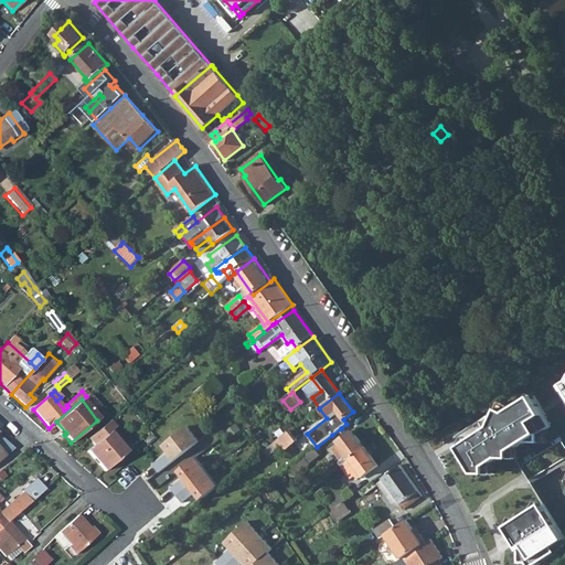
[(518,411),(510,429),(476,449),(491,476),(503,477),(503,467),(516,459),(531,460),(532,450),(542,444),(557,446),(557,436),(551,424),(563,417),(552,400),(528,414),(518,411)]
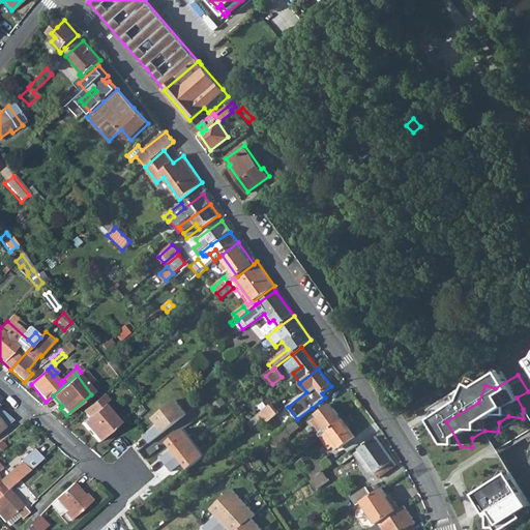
[(272,404),(292,389),(289,385),(266,403),(269,407),(272,404)]
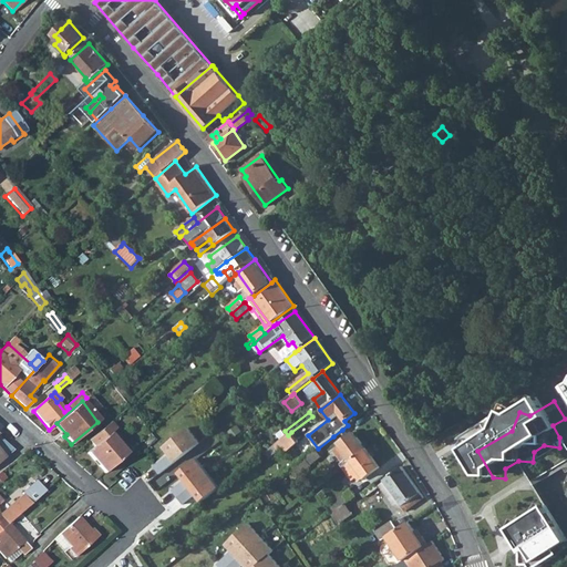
[(88,453),(103,473),(107,470),(125,454),(109,434),(114,430),(110,423),(98,433),(89,441),(94,447),(88,453)]
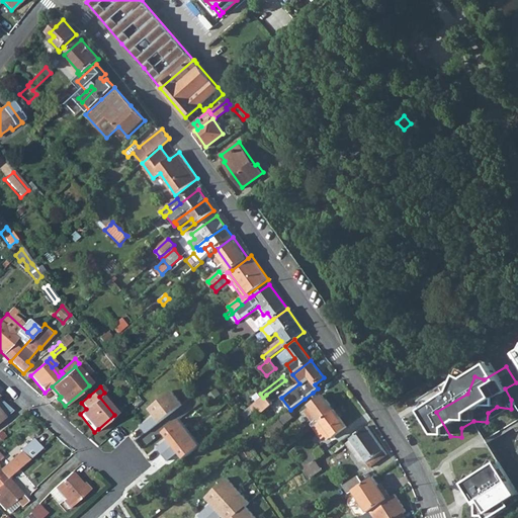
[(175,391),(151,409),(156,417),(143,427),(148,434),(186,405),(175,391)]
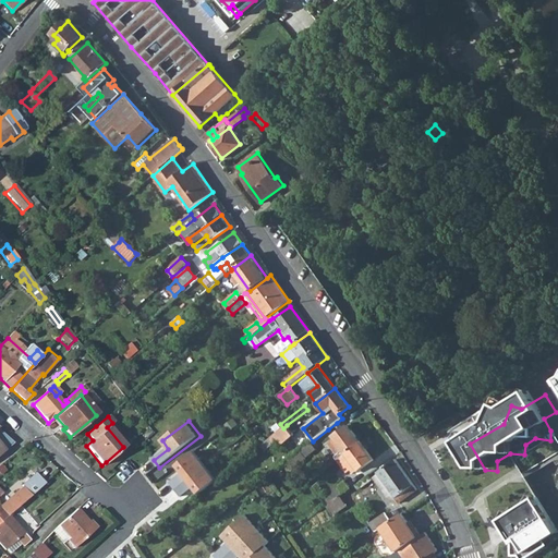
[(282,444),(293,435),(287,425),(283,428),(271,437),(275,443),(279,439),(282,444)]
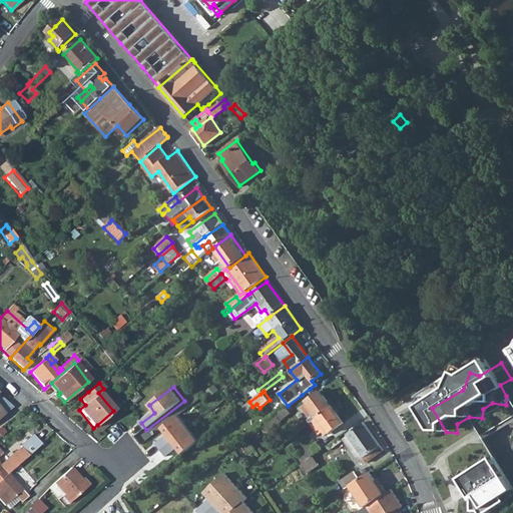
[(332,408),(320,392),(308,402),(309,404),(317,414),(311,418),(303,425),(305,428),(311,423),(332,408)]
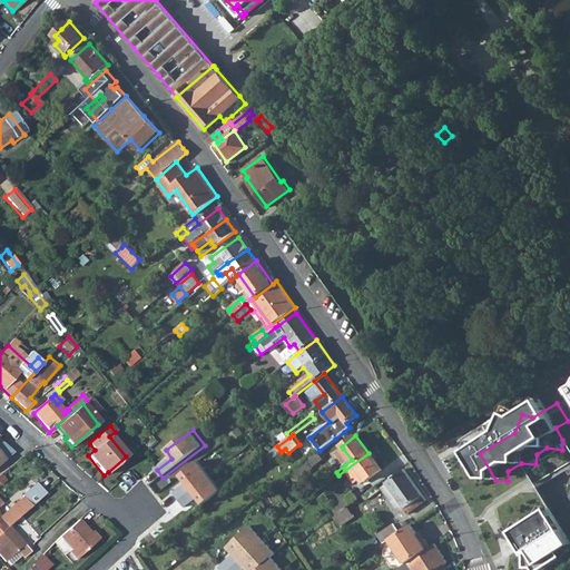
[(0,464),(3,462),(13,453),(0,441),(0,464)]
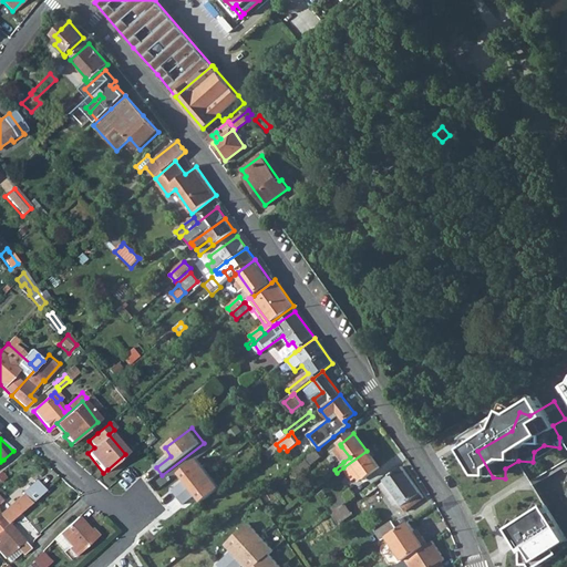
[(343,462),(350,457),(341,446),(336,451),(343,462)]
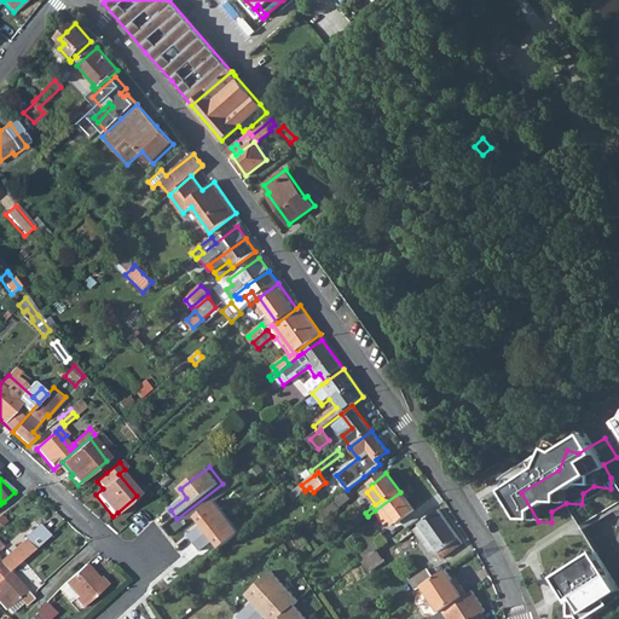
[(352,499),(346,491),(318,513),(324,521),(352,499)]
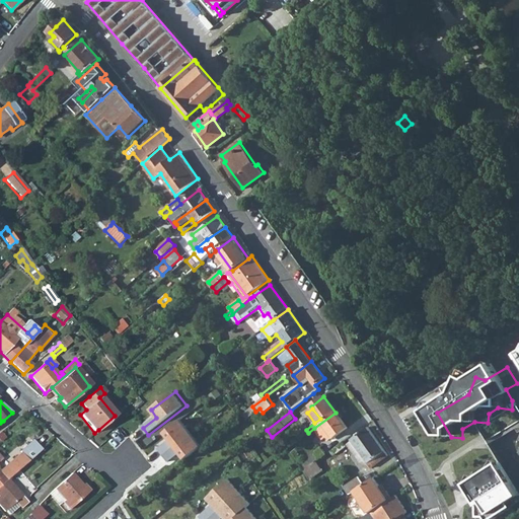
[(335,437),(347,428),(336,413),(314,428),(322,440),(327,437),(331,434),(334,437),(335,437)]
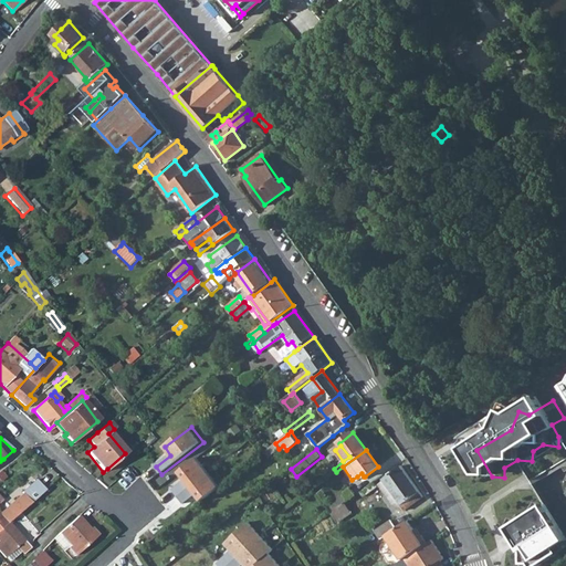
[(174,489),(179,496),(211,472),(200,459),(181,473),(187,479),(174,489)]
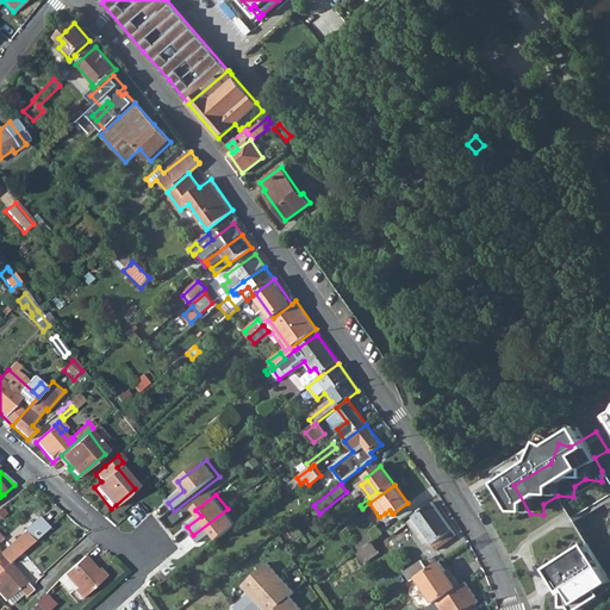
[(412,517),(414,518),(431,543),(436,549),(456,535),(433,503),(412,517)]
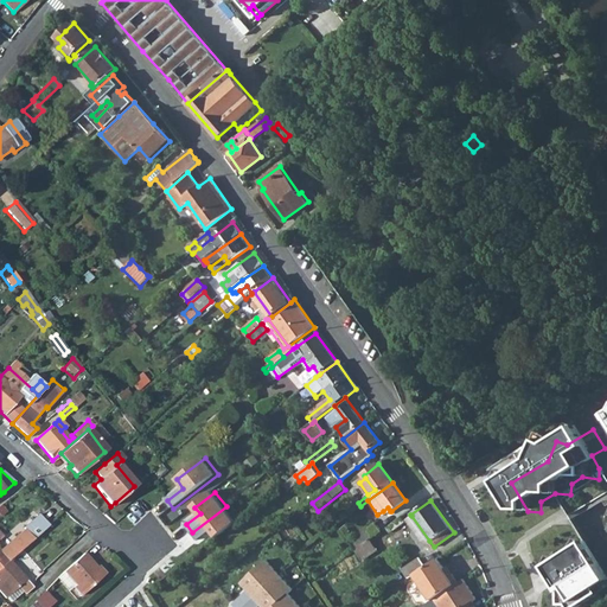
[(227,506),(192,532),(199,542),(213,530),(221,538),(240,524),(227,506)]
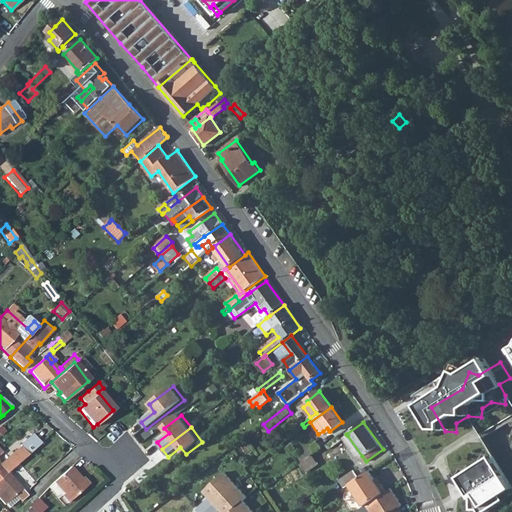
[(19,445),(21,446),(0,465),(0,464),(0,476),(1,478),(7,474),(28,455),(41,443),(33,433),(19,445)]
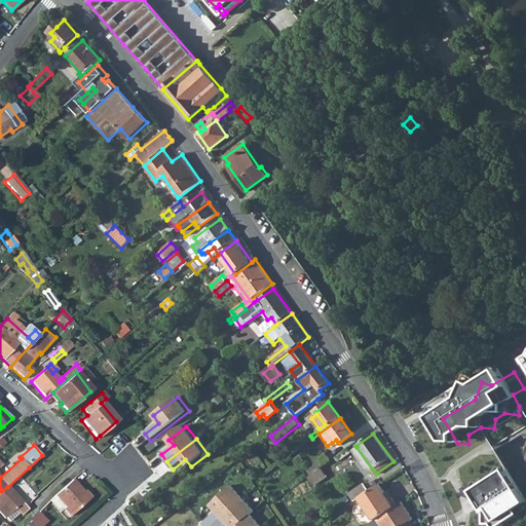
[(372,468),(357,447),(351,450),(367,472),(372,468)]
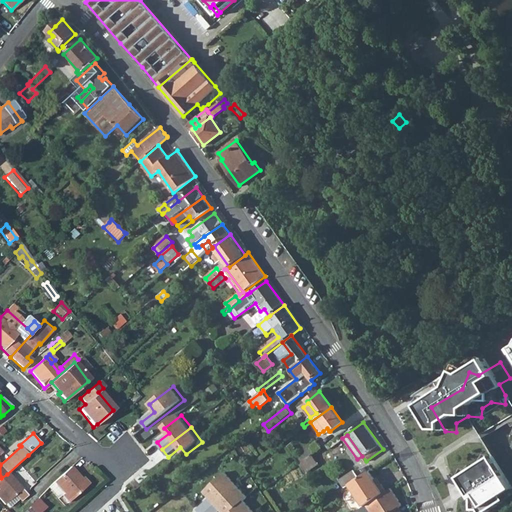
[(341,440),(339,436),(327,445),(328,447),(330,446),(331,448),(341,440)]
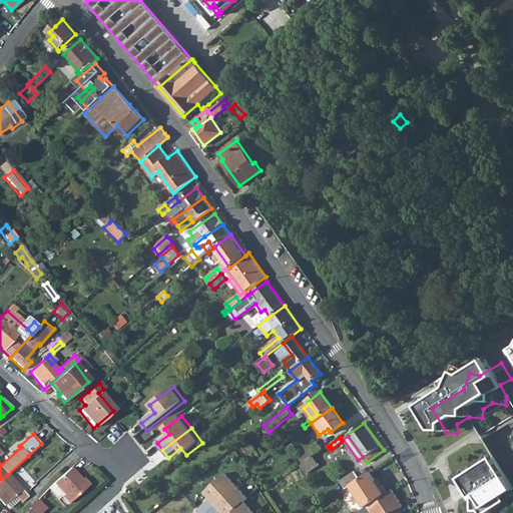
[(319,443),(297,459),(301,465),(313,456),(323,449),(319,443)]
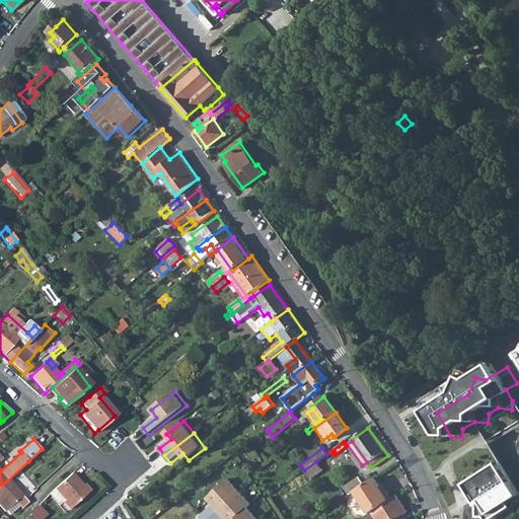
[(323,470),(316,461),(304,470),(311,479),(323,470)]
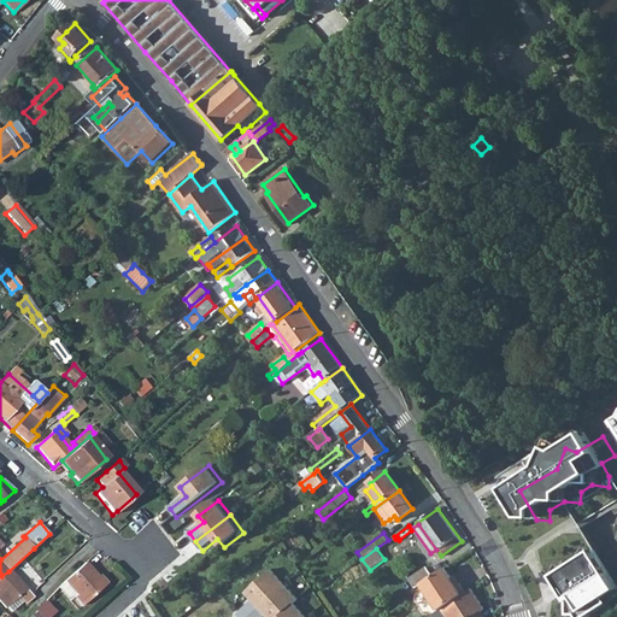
[(616,564),(612,556),(569,579),(583,603),(582,615),(589,616),(595,616),(616,605),(616,564)]
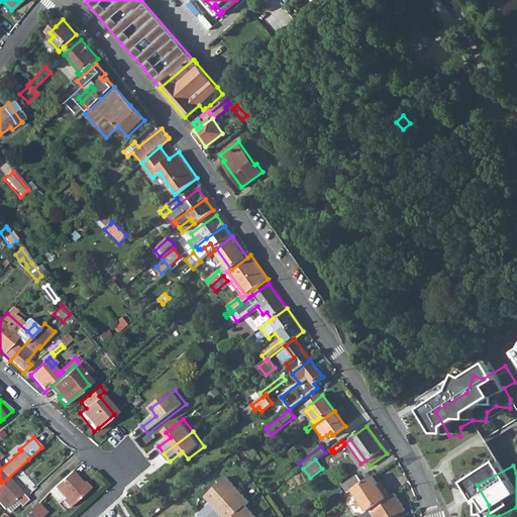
[(65,498),(81,483),(72,473),(56,489),(65,498)]
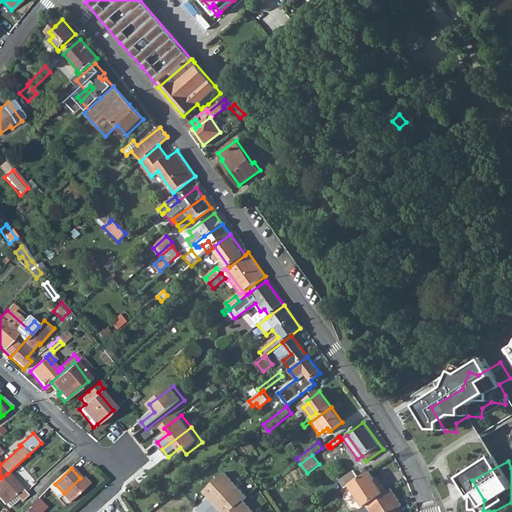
[(230,472),(206,492),(212,498),(199,509),(201,511),(209,511),(241,485),(230,472)]
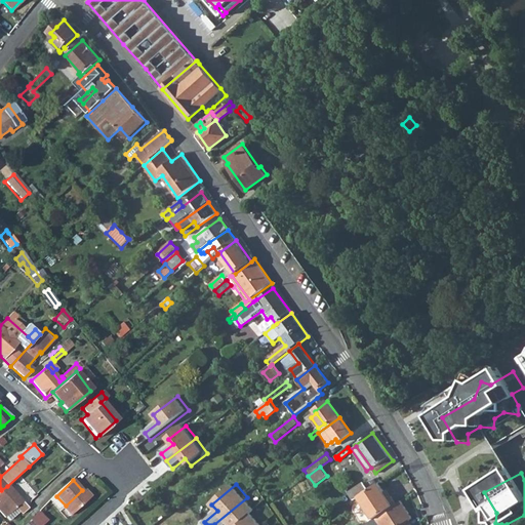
[(363,484),(348,493),(353,501),(358,497),(368,491),(363,484)]
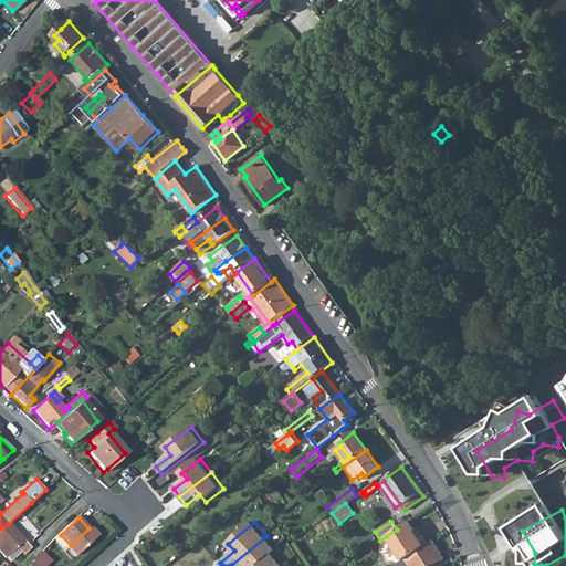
[(421,536),(418,537),(408,522),(397,530),(386,536),(402,561),(410,555),(427,544),(421,536)]
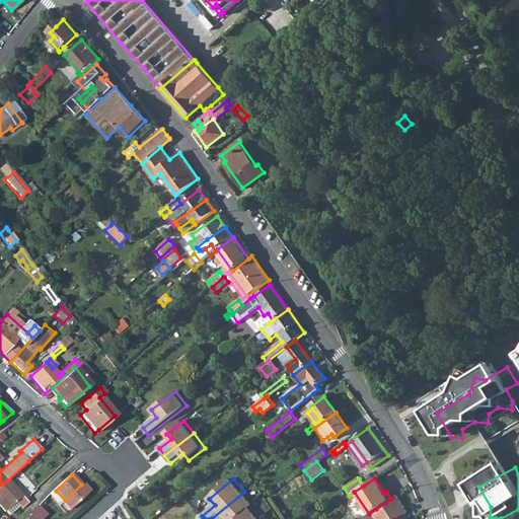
[(0,506),(5,512),(6,511),(9,515),(19,507),(21,509),(27,503),(7,480),(1,485),(0,486),(0,506)]
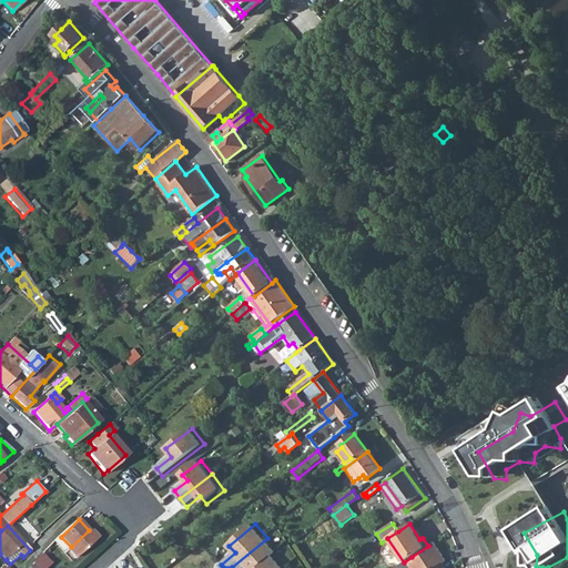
[(91,533),(89,530),(71,547),(72,549),(71,550),(78,557),(99,537),(92,530),(91,533)]
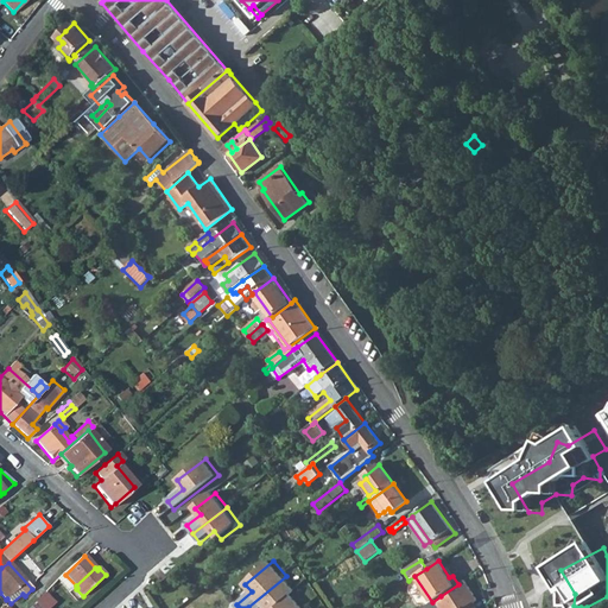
[(286,576),(248,607),(263,607),(265,606),(267,607),(277,607),(298,590),(286,576)]
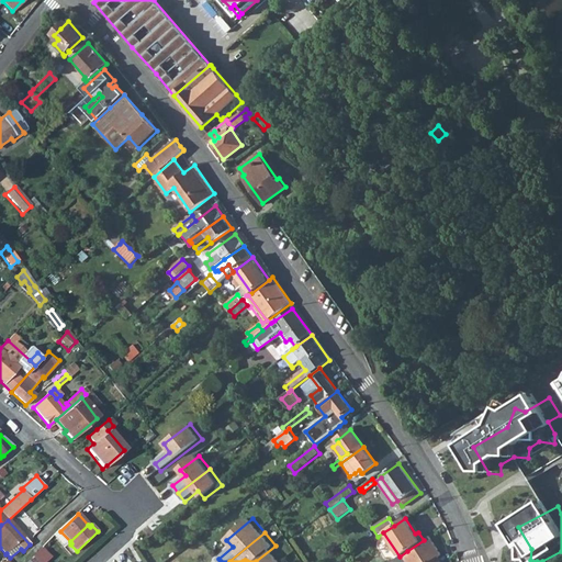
[(430,536),(424,540),(407,551),(414,561),(441,561),(439,558),(442,555),(430,536)]
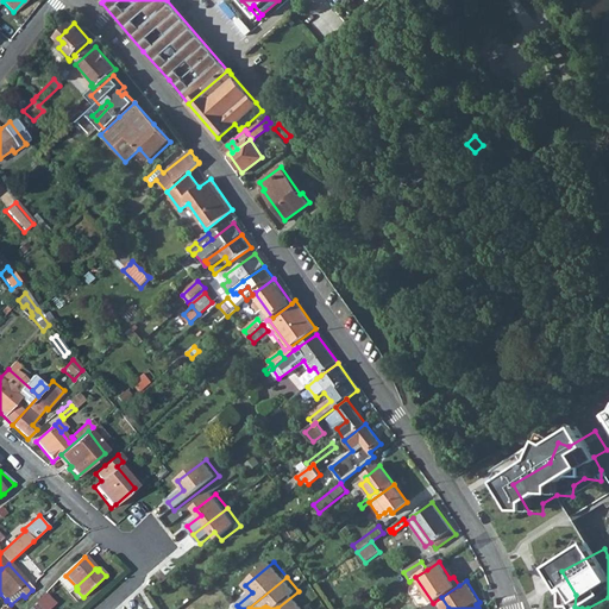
[(50,608),(55,606),(46,596),(45,595),(37,603),(42,608),(50,608)]
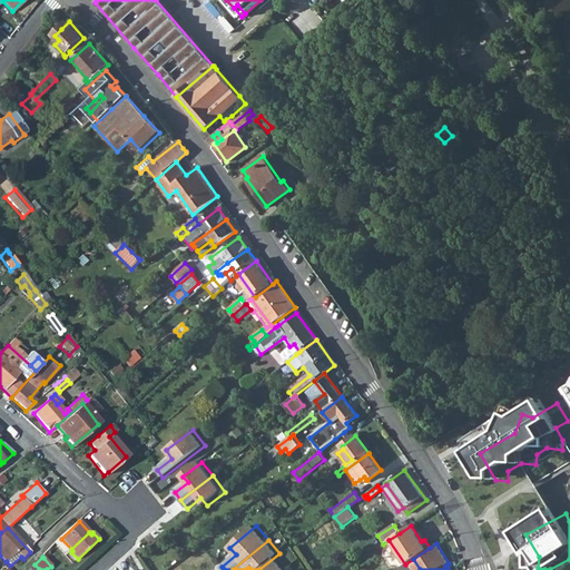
[(286,569),(276,558),(262,569),(286,569)]
